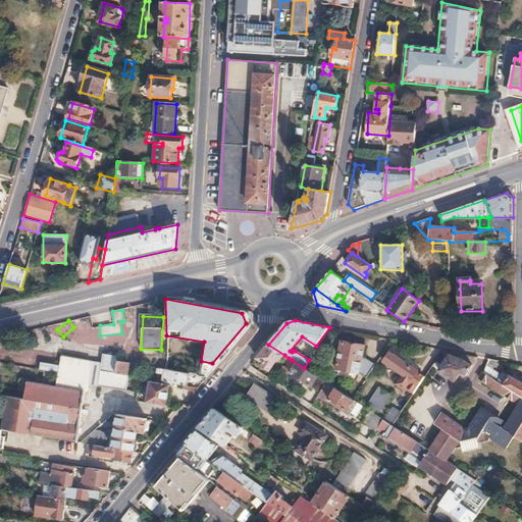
[(341,343),(336,369),(337,369),(358,373),(359,373),(365,379),(366,378),(375,365),(362,357),(364,347),(341,343)]
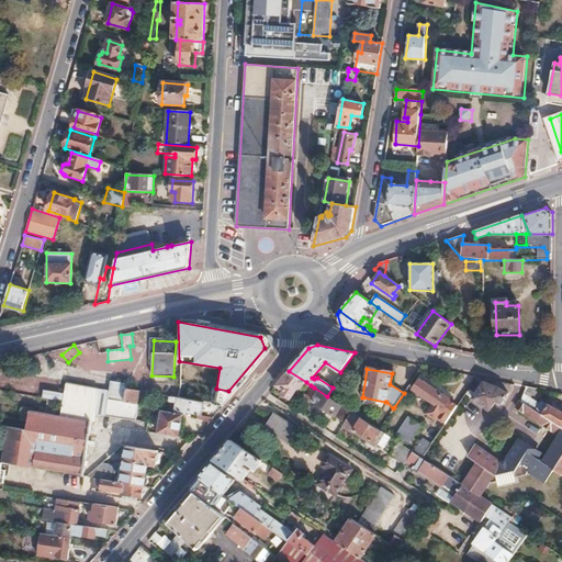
[(289,371),(277,385),(284,391),(282,394),(291,400),(298,389),(302,389),(306,382),(289,371)]
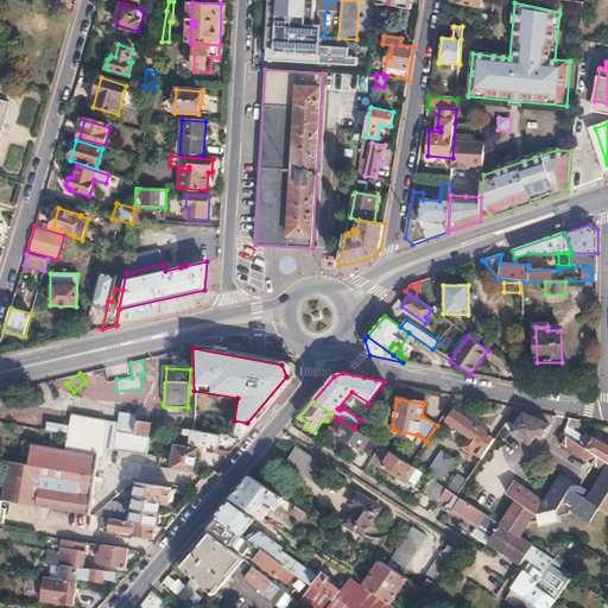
[(71,415),(70,424),(106,430),(118,432),(133,435),(137,419),(138,415),(121,411),(119,423),(71,415)]
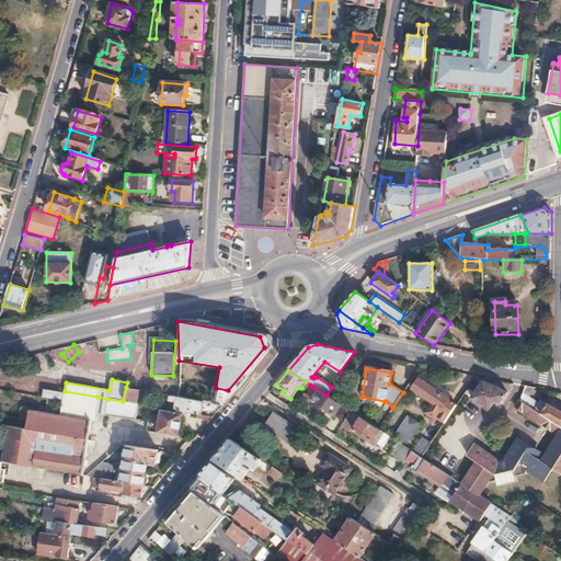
[(418,379),(411,389),(432,403),(425,413),(434,420),(447,399),(418,379)]
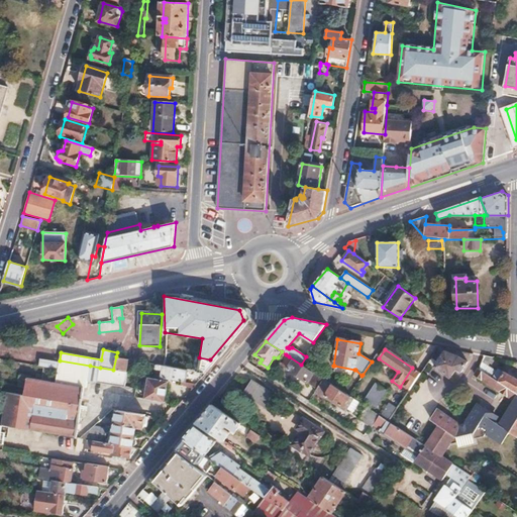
[(445,352),(434,369),(448,378),(454,370),(460,373),(467,363),(458,357),(445,352)]
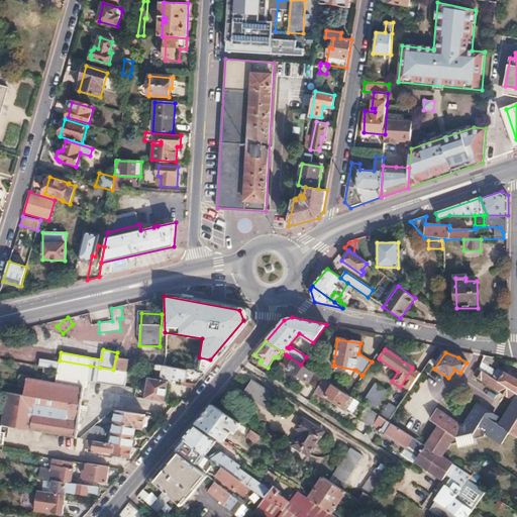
[(116,356),(113,370),(125,372),(128,358),(116,356)]
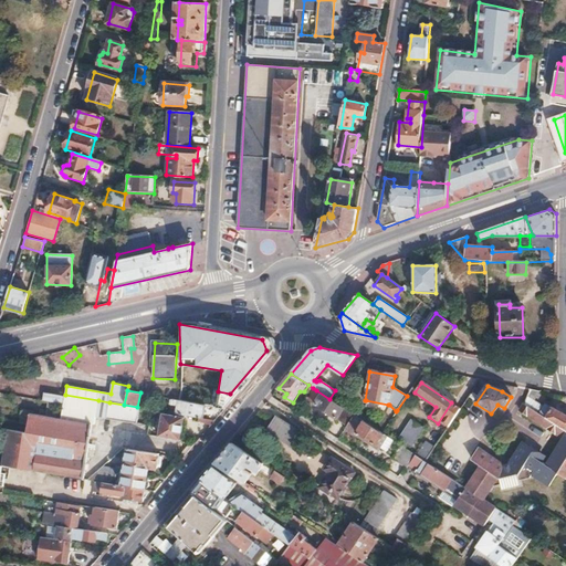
[(316,390),(310,400),(337,419),(337,418),(344,409),(334,401),(329,399),(316,390)]
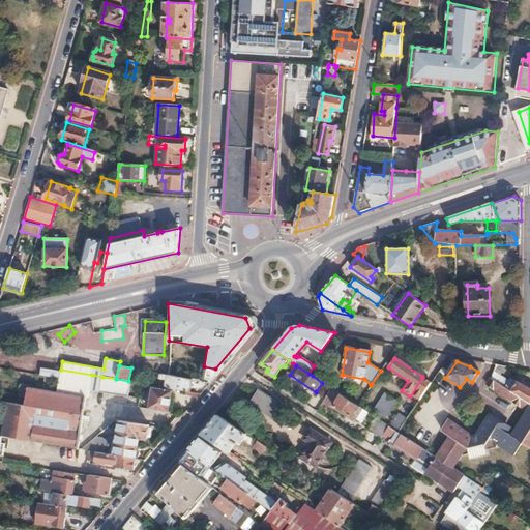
[(497,365),(491,378),(529,404),(529,388),(518,380),(516,383),(509,379),(507,382),(500,377),(505,366),(497,365)]
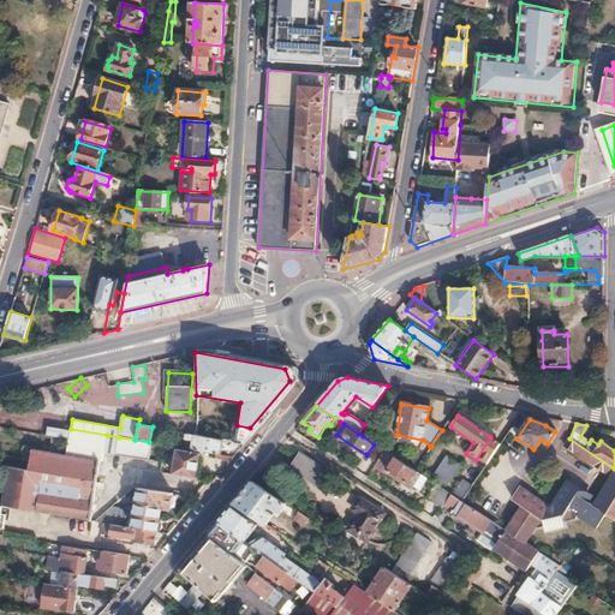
[(48,425),(47,436),(53,437),(70,440),(71,429),(48,425)]
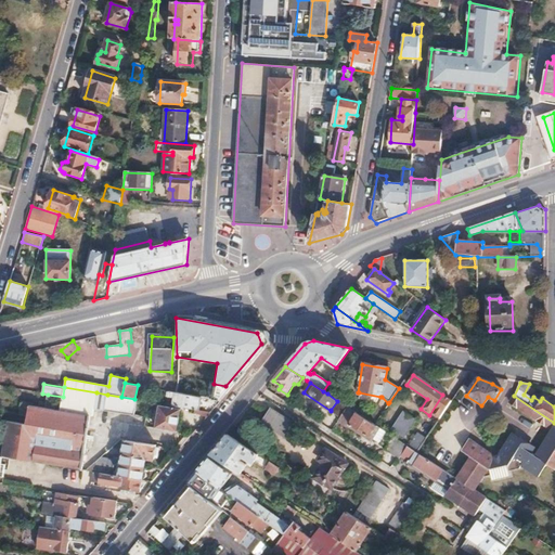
[(63,397),(61,412),(90,416),(92,417),(93,410),(97,392),(64,387),(63,397)]
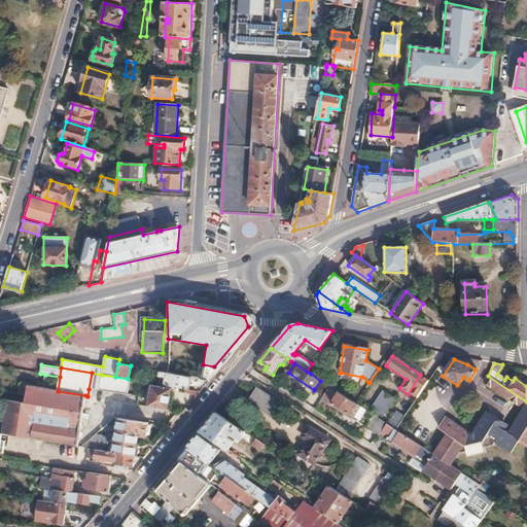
[(156,371),(154,384),(187,389),(189,377),(167,373),(156,371)]
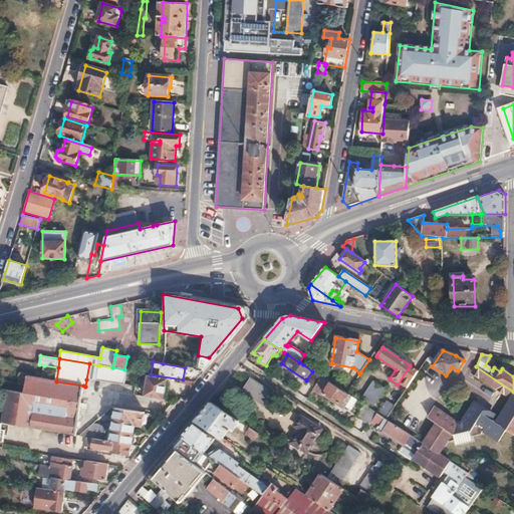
[(332,363),(331,369),(348,372),(352,367),(332,363)]
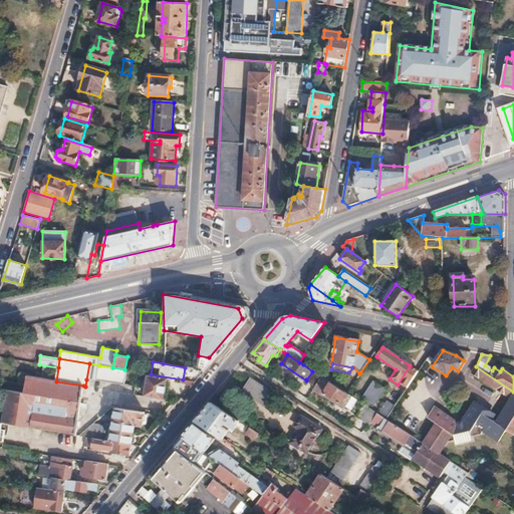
[(44,365),(42,378),(56,381),(58,367),(44,365)]
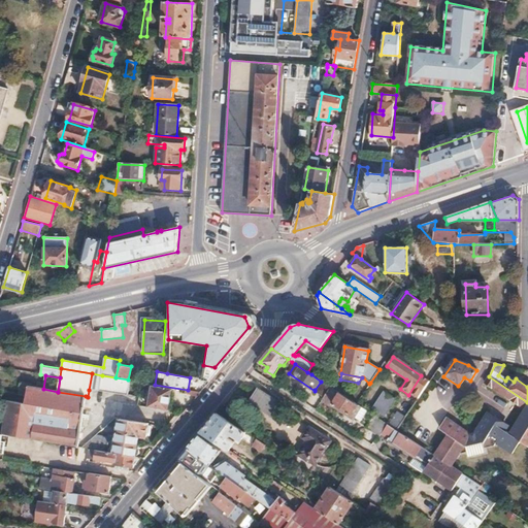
[(102,375),(100,391),(128,396),(131,381),(128,380),(116,377),(102,375)]
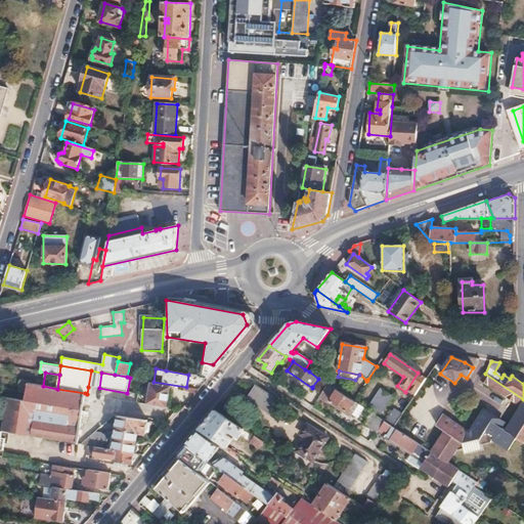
[(523,399),(485,374),(481,380),(514,401),(520,408),(506,431),(515,437),(523,425),(523,423),(523,399)]
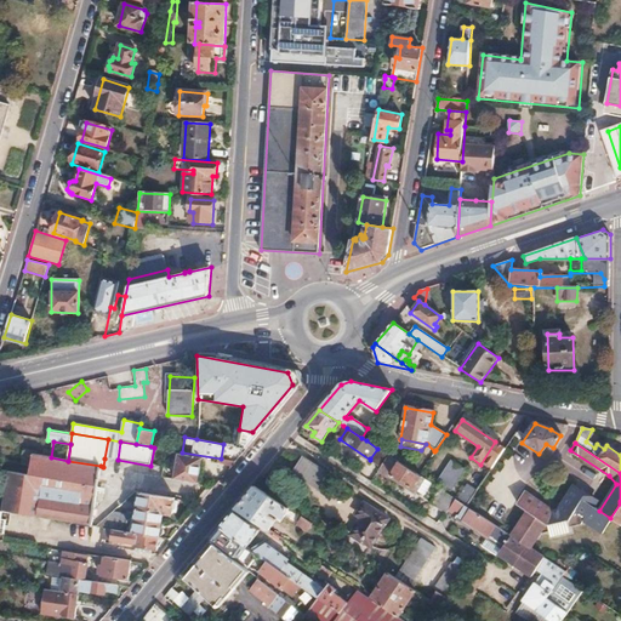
[(377,449),(370,459),(382,467),(385,462),(382,460),(386,454),(377,449)]
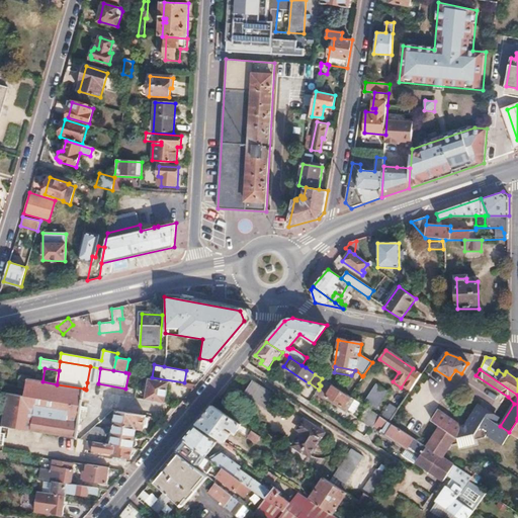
[(366,386),(359,398),(370,405),(369,406),(377,412),(381,406),(378,404),(382,399),(377,395),(382,387),(363,375),(362,376),(359,380),(366,386)]
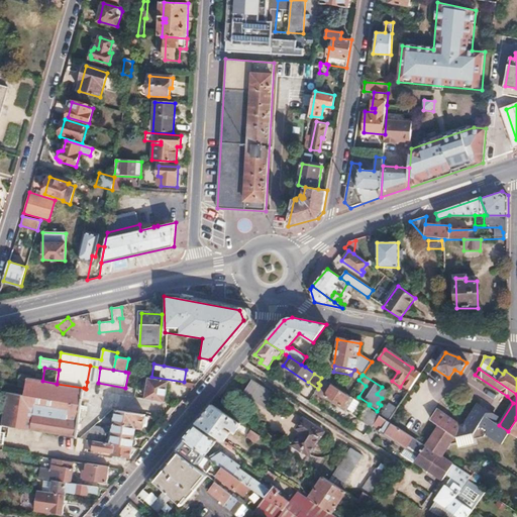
[(20,378),(18,387),(26,388),(27,379),(20,378)]
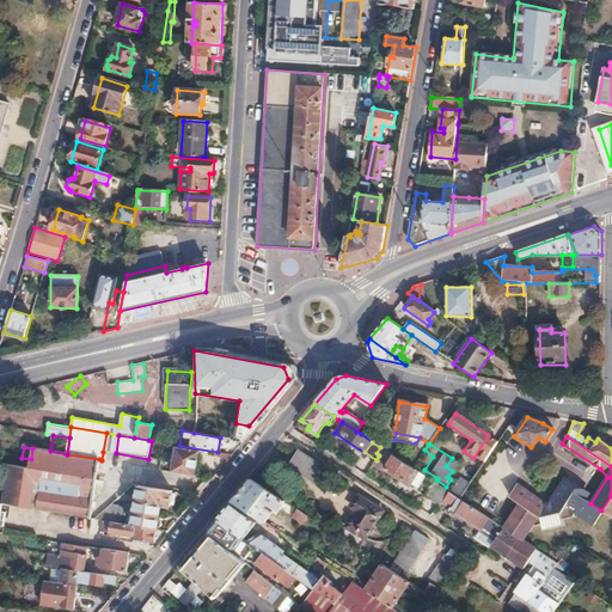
[(2,464),(0,476),(0,503),(7,506),(89,518),(95,488),(99,489),(101,482),(96,481),(99,459),(67,454),(50,451),(32,448),(31,459),(29,469),(2,464)]
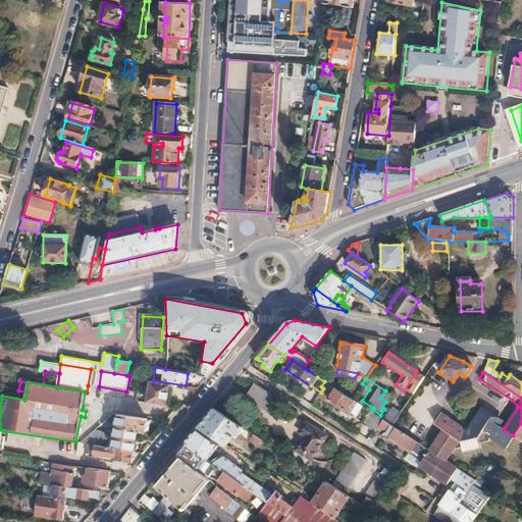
[(151,382),(147,403),(166,406),(170,385),(151,382)]
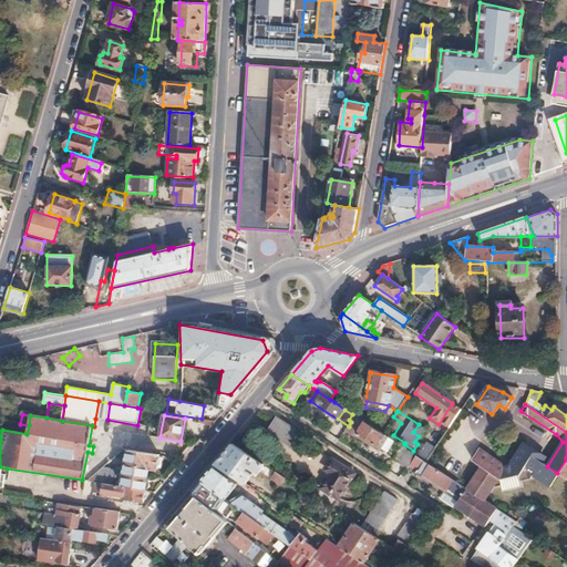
[(349,426),(347,430),(353,434),(354,433),(378,449),(378,447),(385,452),(392,442),(382,434),(356,416),(351,422),(349,426)]
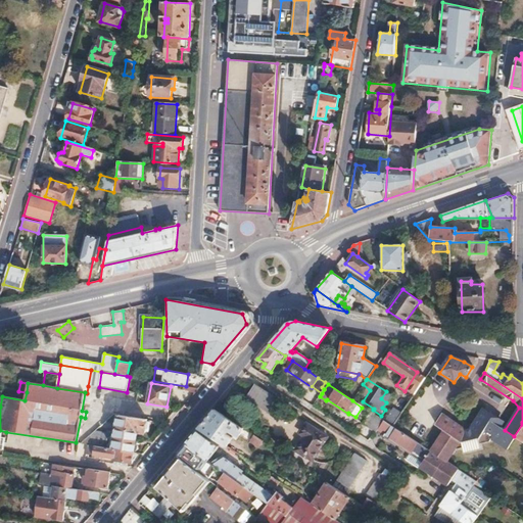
[(413,385),(401,401),(406,406),(414,394),(418,389),(413,385)]
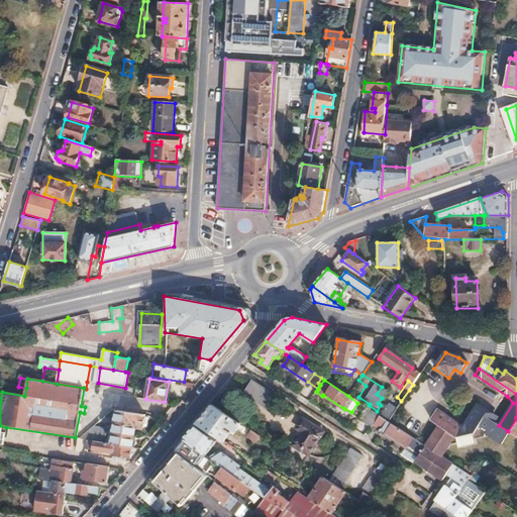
[(253,382),(245,394),(267,407),(274,395),(253,382)]
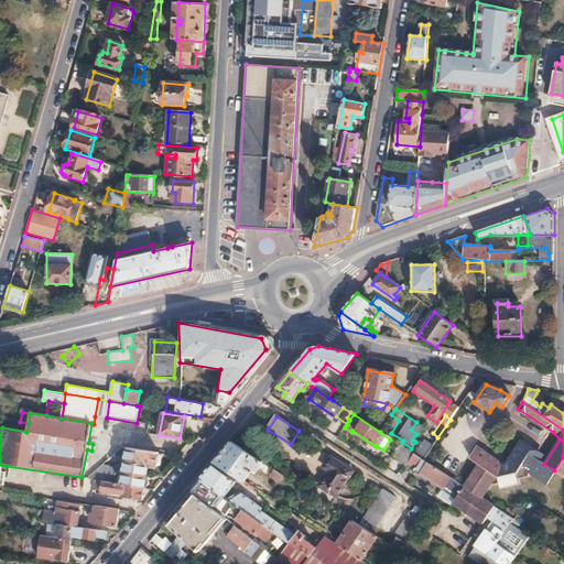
[(446,425),(437,437),(479,465),(498,477),(517,470),(528,454),(539,461),(540,457),(540,454),(522,444),(518,445),(507,463),(501,465),(455,434),(456,432),(446,425)]
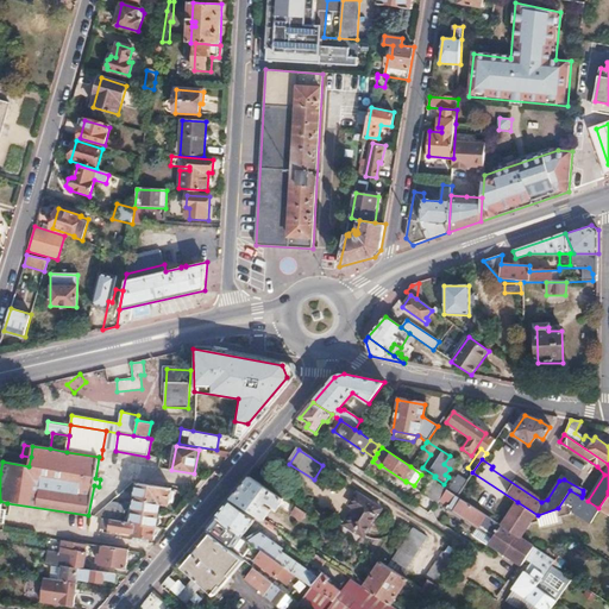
[(462,464),(453,476),(459,479),(466,468),(462,464)]
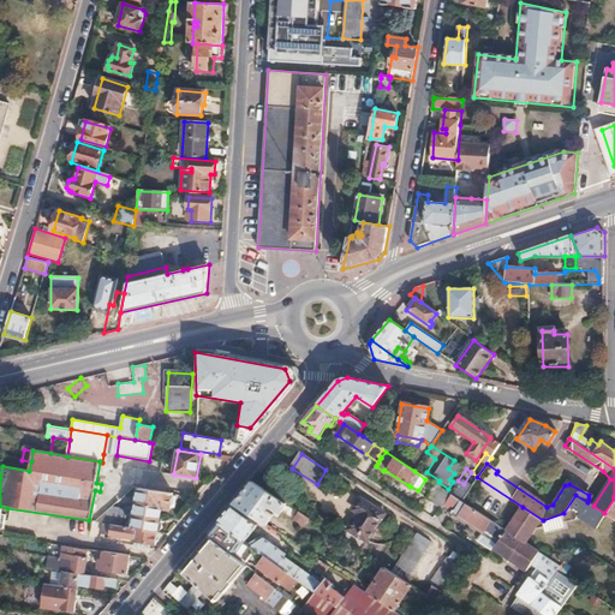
[(254,481),(233,505),(267,526),(274,517),(267,512),(268,509),(264,507),(267,505),(281,514),(288,505),(254,481)]
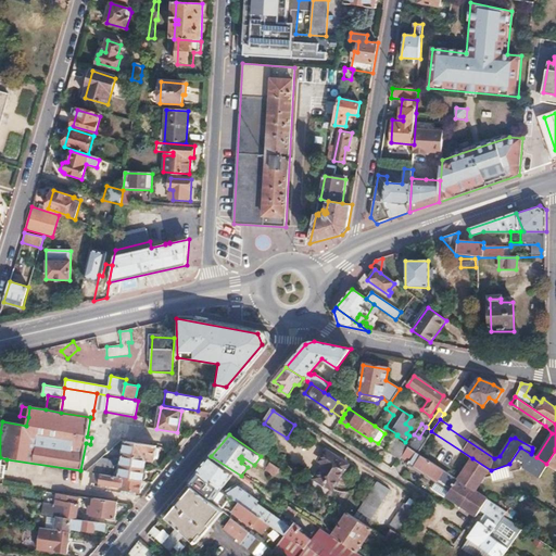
[(393,439),(384,452),(396,459),(399,457),(400,458),(407,447),(393,439)]
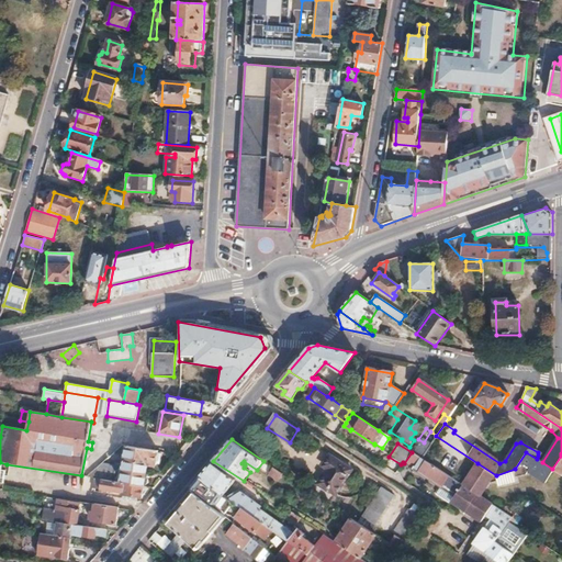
[(113,464),(111,481),(143,485),(144,485),(148,463),(157,464),(157,462),(159,462),(161,451),(127,446),(123,473),(120,472),(121,465),(113,464)]
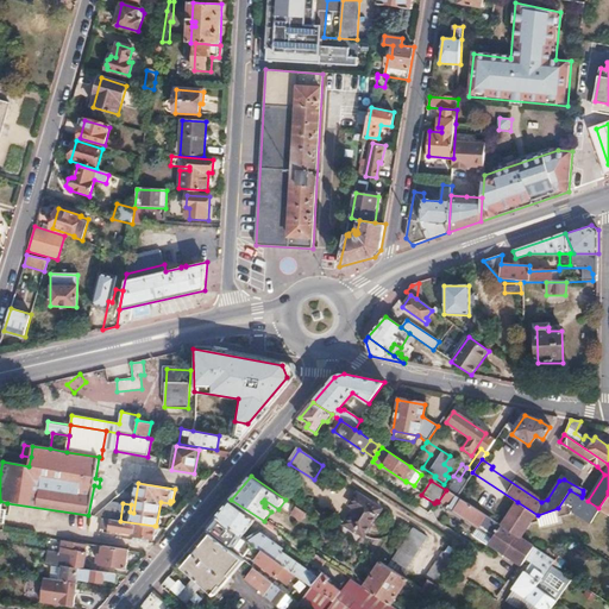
[(446,490),(438,502),(452,512),(460,500),(456,497),(446,490)]
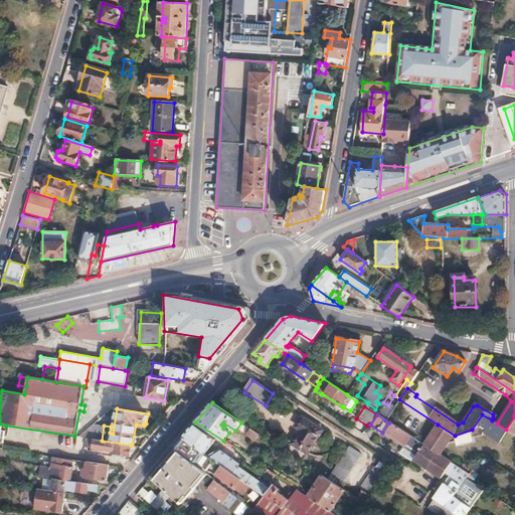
[(300,430),(292,443),(307,453),(322,431),(302,417),(296,426),(300,430)]
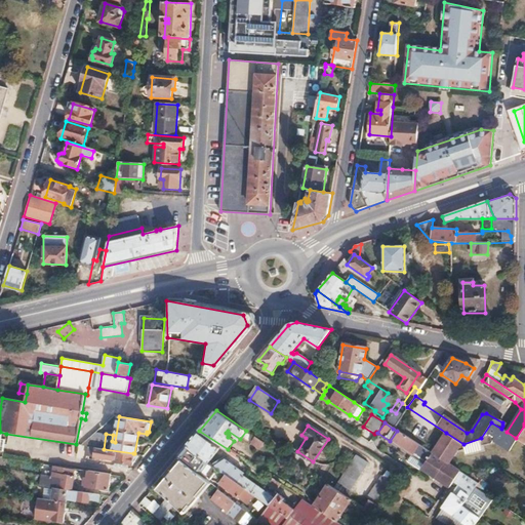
[(524,427),(524,426),(516,438),(523,443),(524,439),(524,427)]
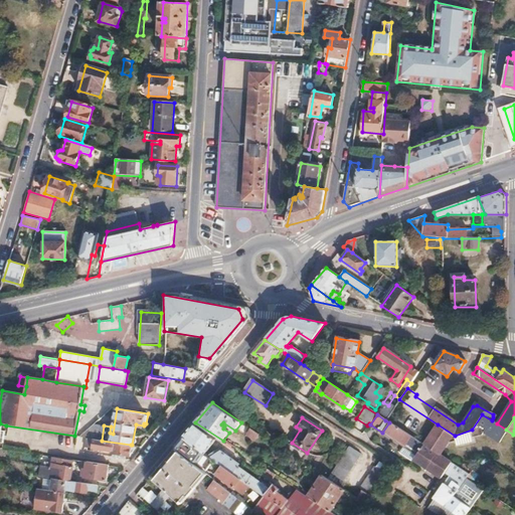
[(389,422),(382,433),(405,449),(415,456),(422,445),(423,445),(389,422)]
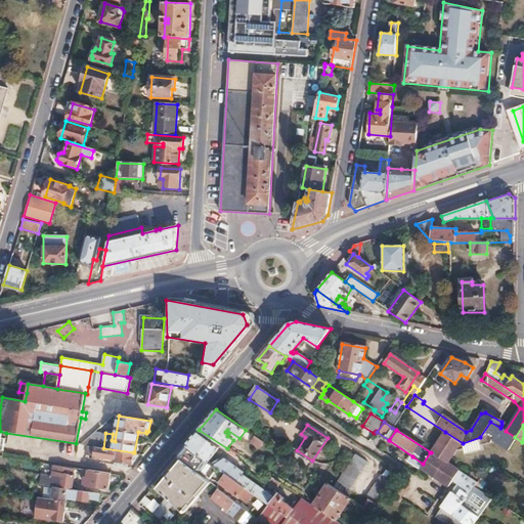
[(197,432),(185,445),(213,465),(215,462),(211,459),(220,448),(197,432)]
